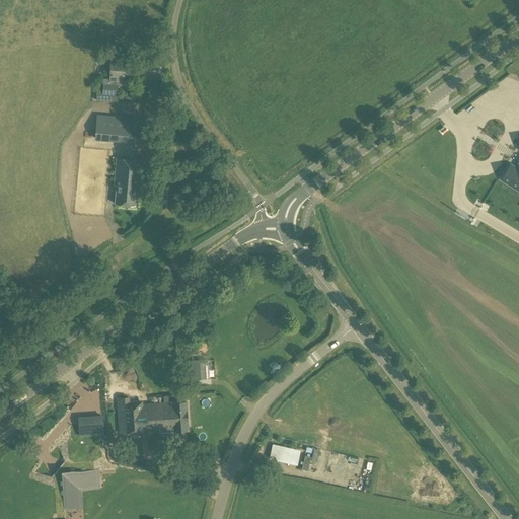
[(136,80),(137,65),(127,65),(127,57),(112,57),(109,78),(102,78),(102,87),(96,87),(96,92),(116,93),(117,84),(118,84),(119,80),(124,81),(124,79),(136,80)]
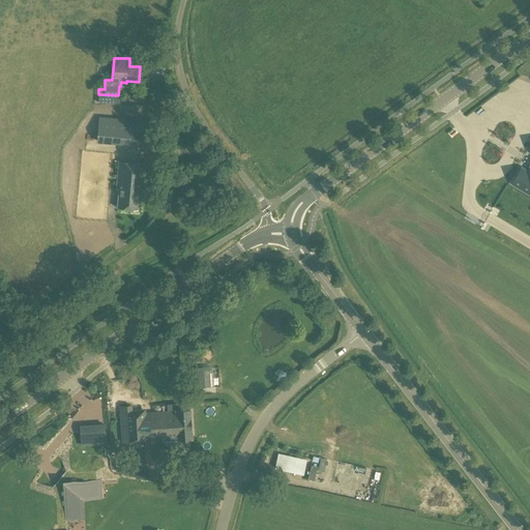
[(144,145),(145,121),(100,117),(98,141),(144,145)]
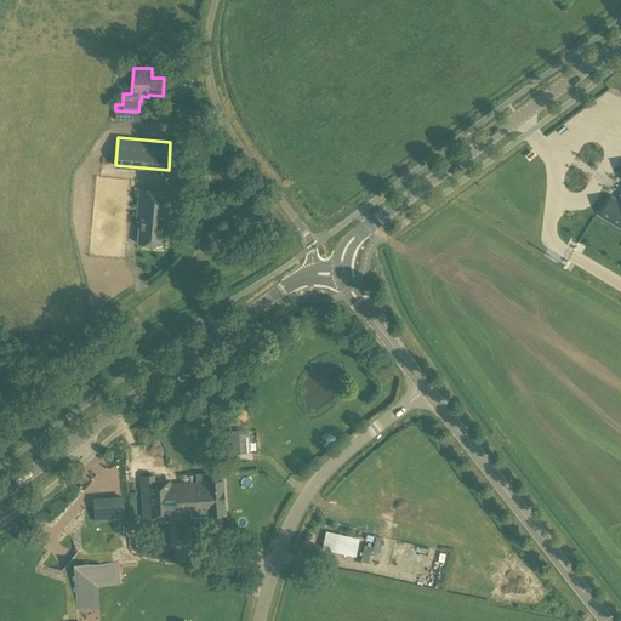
[(166,223),(169,193),(138,189),(136,221),(140,221),(137,243),(161,245),(164,223),(166,223)]
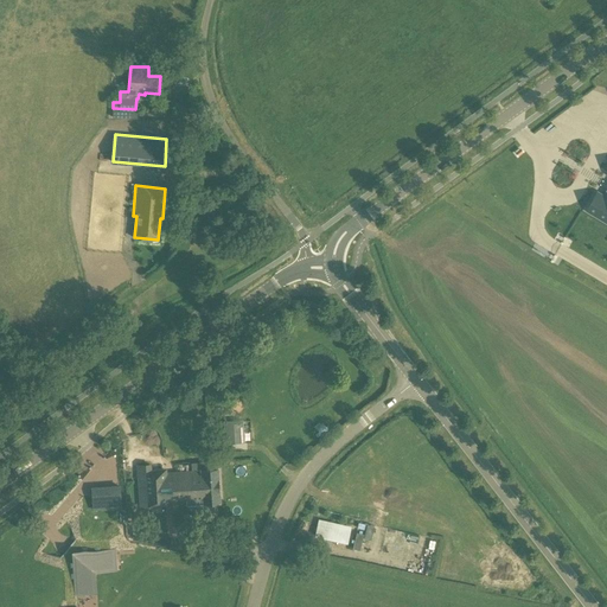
[(606,193),(605,198),(598,193),(588,210),(606,221),(606,193)]
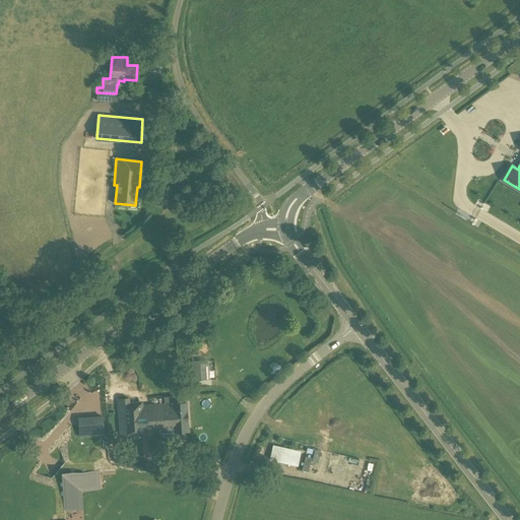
[(109,262),(105,268),(110,272),(115,266),(109,262)]
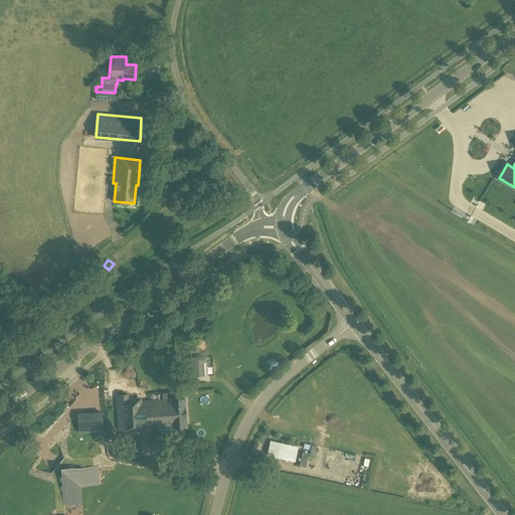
[(188,377),(207,376),(207,363),(188,363),(188,377)]
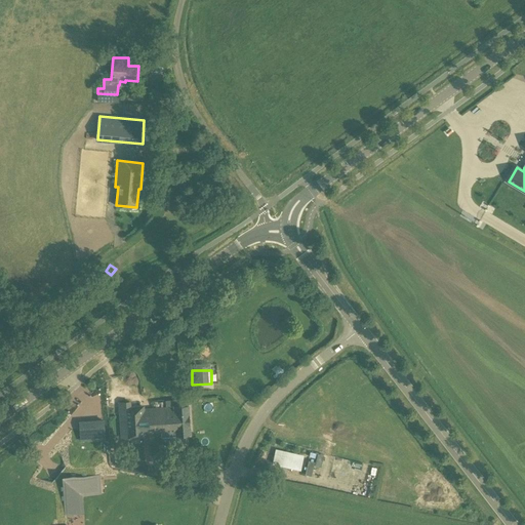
[(131,406),(130,401),(119,401),(121,437),(144,436),(163,434),(169,433),(170,436),(175,435),(175,436),(190,435),(188,405),(173,406),(142,408),(142,405),(131,406)]
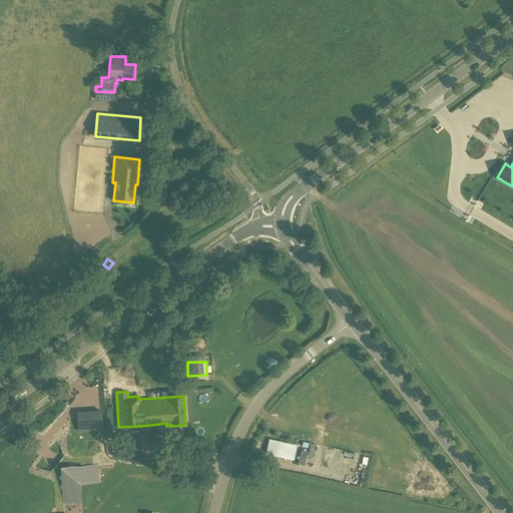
[(100,411),(77,413),(79,431),(101,429),(100,411)]
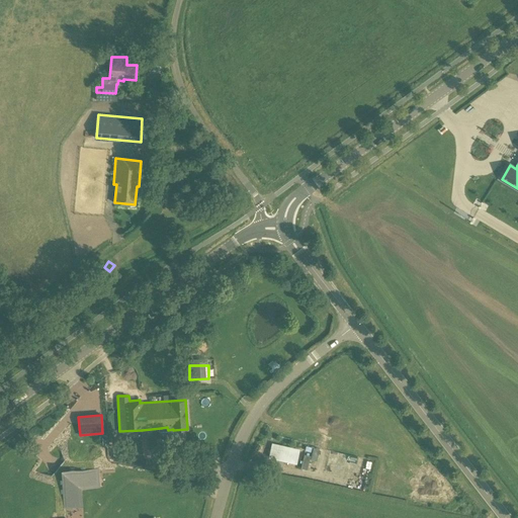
[(298,463),(301,448),(273,443),(270,457),(298,463)]
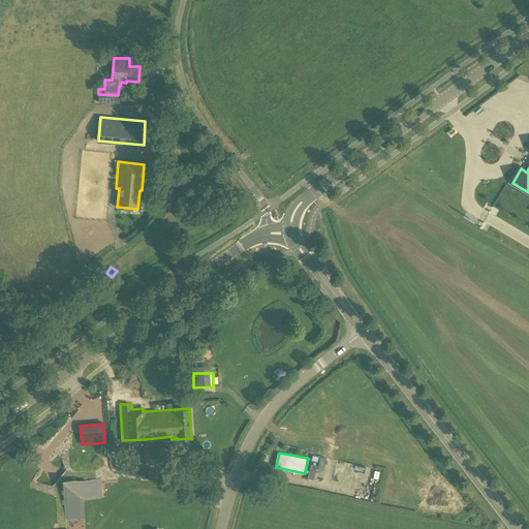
[(85,521),(83,499),(98,498),(96,479),(84,480),(84,486),(71,487),(68,490),(69,502),(64,503),(66,523),(85,521)]
